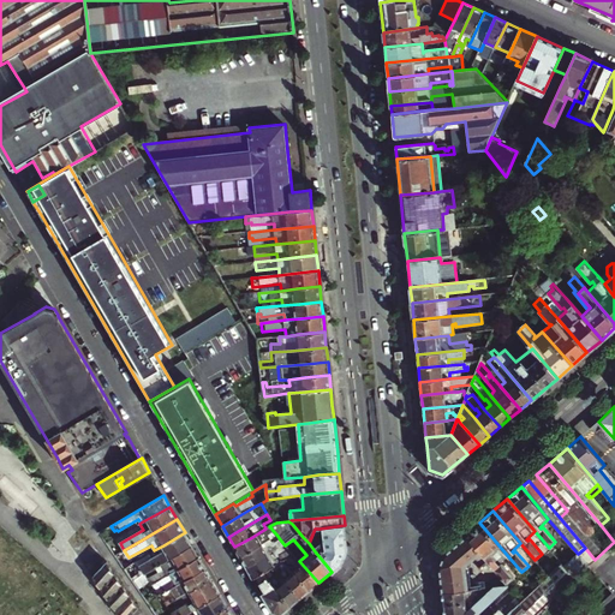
[(499,562),(507,555),(479,523),(465,535),(489,562),(499,573),(507,584),(515,577),(503,562),(500,565),(499,562)]
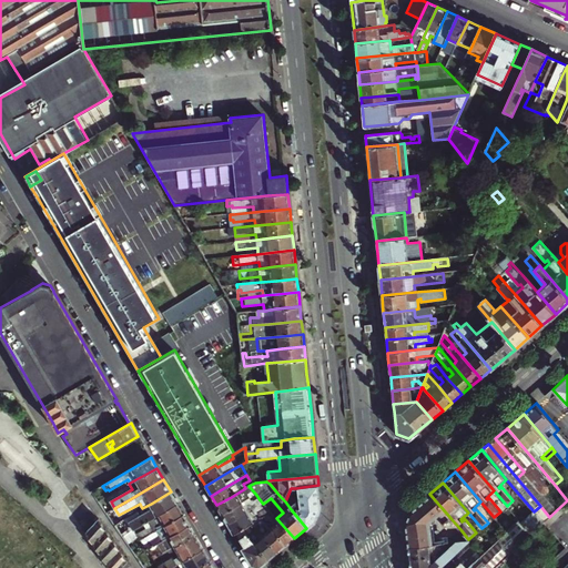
[(306,528),(315,520),(321,508),(318,485),(295,488),(291,488),(285,501),(291,509),(306,528)]
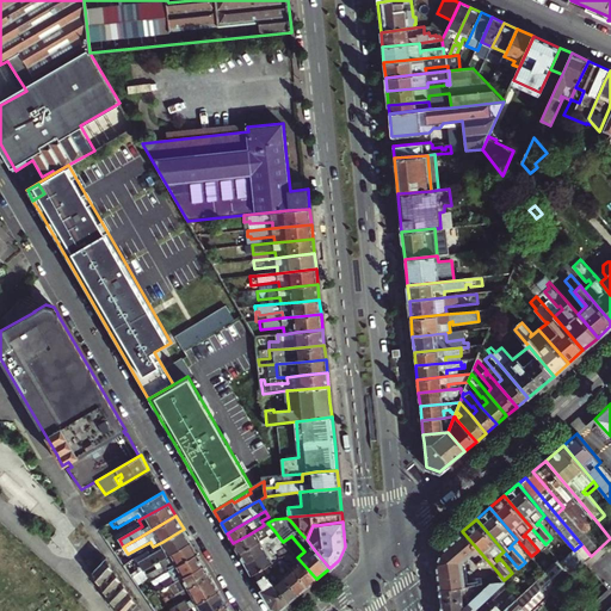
[(239,554),(258,543),(260,542),(276,532),(267,523),(264,525),(251,534),(233,543),(239,554)]
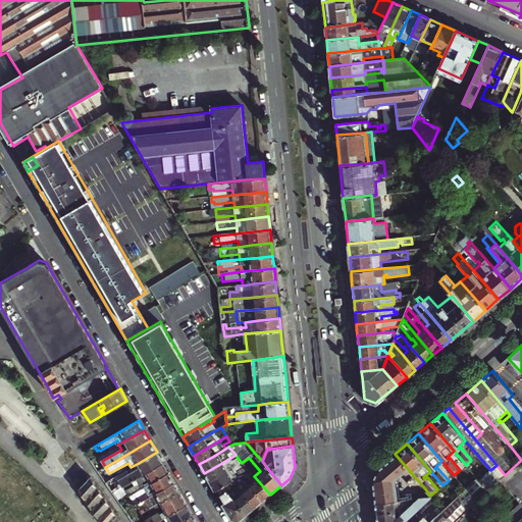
[(137,478),(154,468),(163,463),(157,452),(139,463),(140,466),(118,478),(123,486),(132,481),(137,478)]
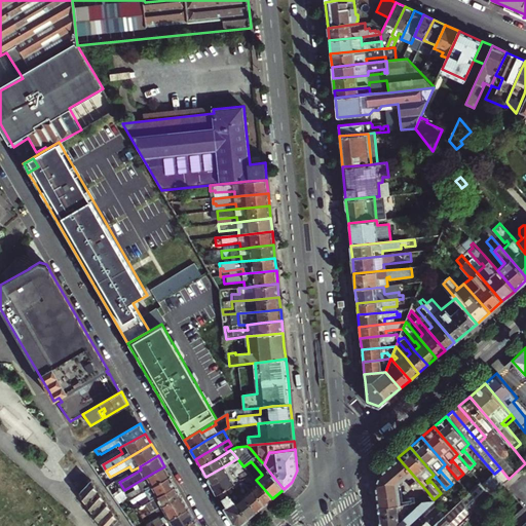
[(377,505),(401,503),(398,483),(406,476),(410,481),(411,480),(414,484),(418,481),(398,457),(380,473),(375,484),(377,505)]
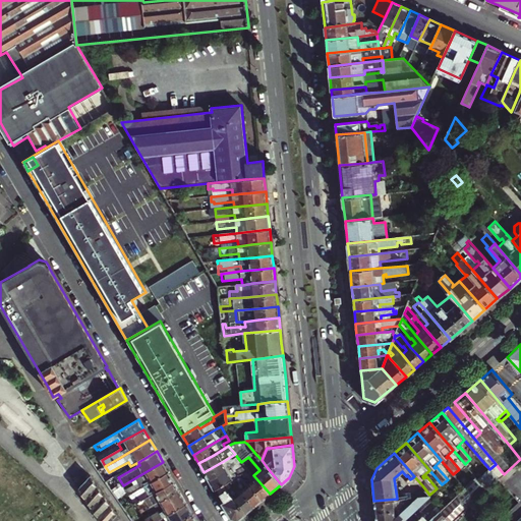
[(222,462),(224,464),(237,457),(235,454),(222,462)]
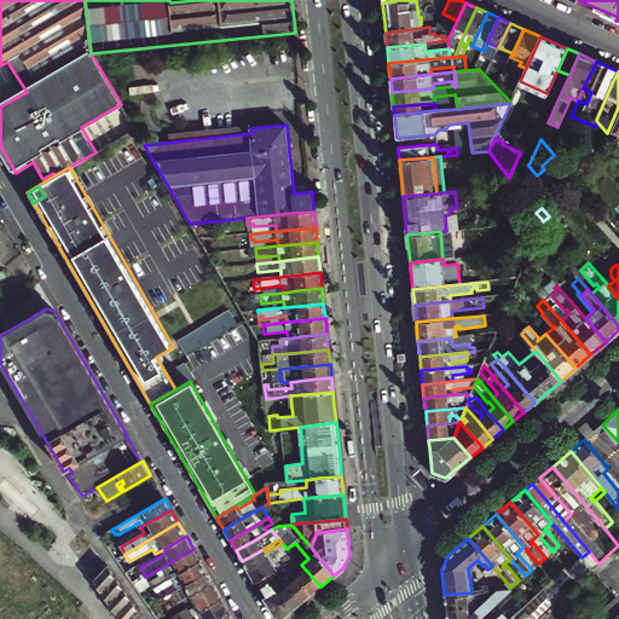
[(249,572),(259,566),(277,555),(282,553),(287,549),(282,543),(266,551),(264,549),(261,550),(242,561),(249,572)]
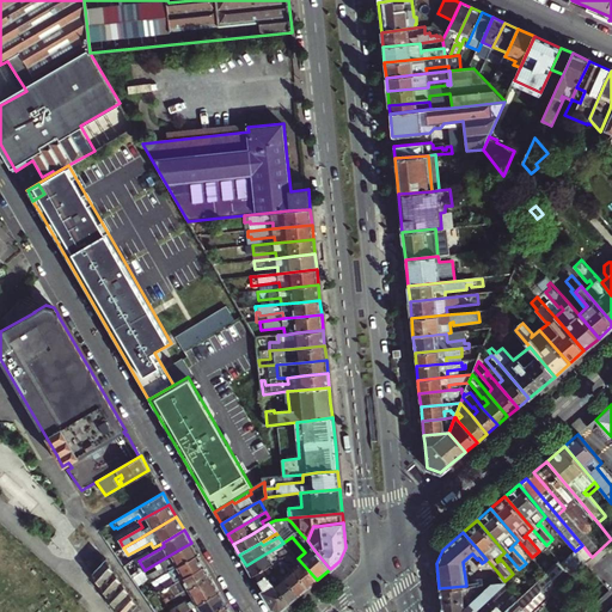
[(298,558),(305,552),(292,537),(283,543),(288,548),(289,549),(298,558)]
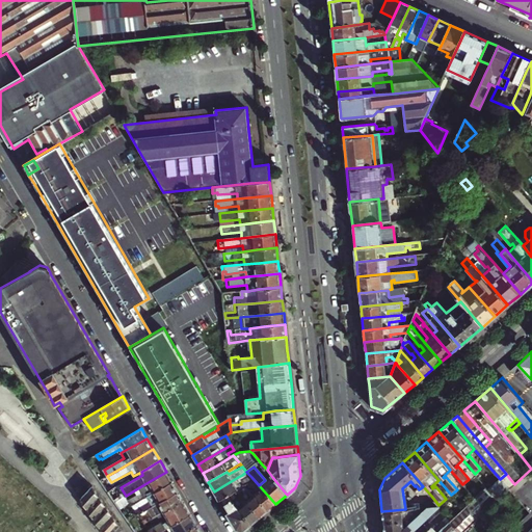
[(514,484),(509,488),(512,493),(531,474),(531,468),(531,469),(514,484)]
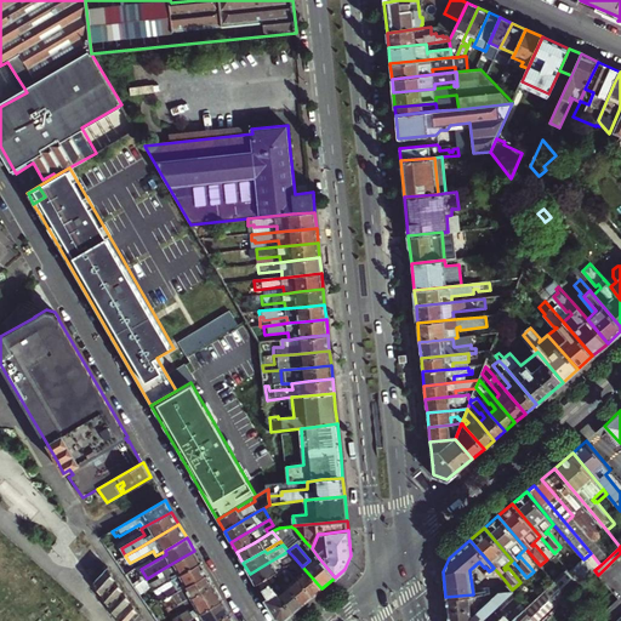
[(172,579),(186,570),(201,563),(194,551),(183,557),(163,569),(166,576),(164,579),(166,582),(172,579)]
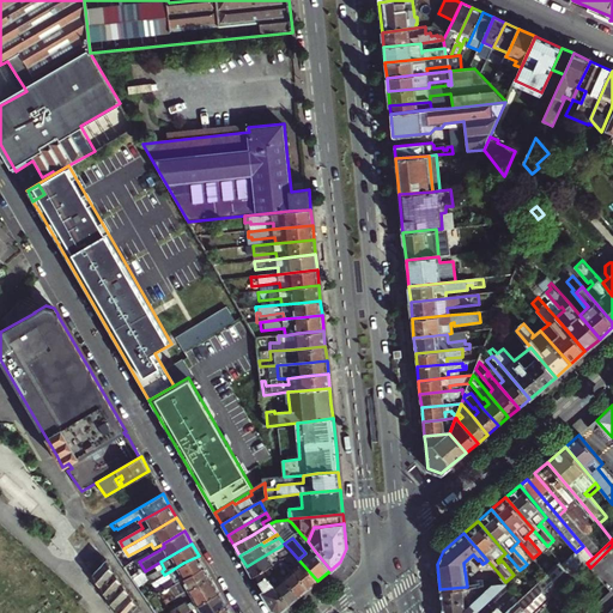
[(533,612),(587,563),(593,558),(583,546),(576,552),(563,564),(560,562),(515,604),(504,612),(533,612)]
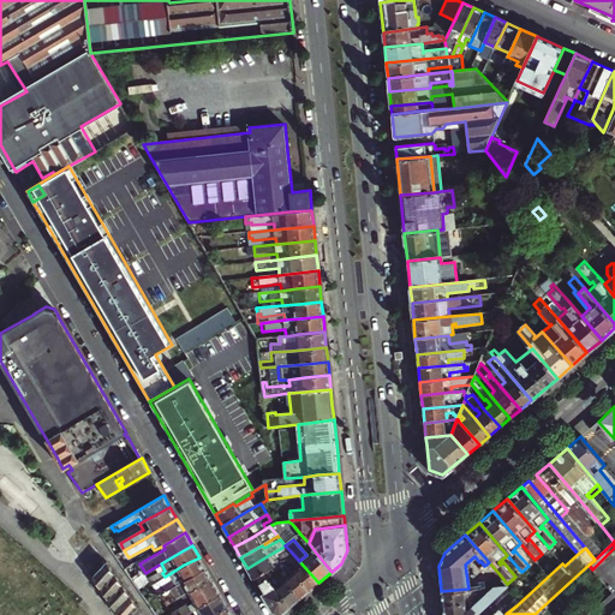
[(309,591),(318,583),(299,561),(291,551),(290,550),(286,554),(280,549),(275,551),(280,557),(284,561),(287,566),(297,577),(309,591)]
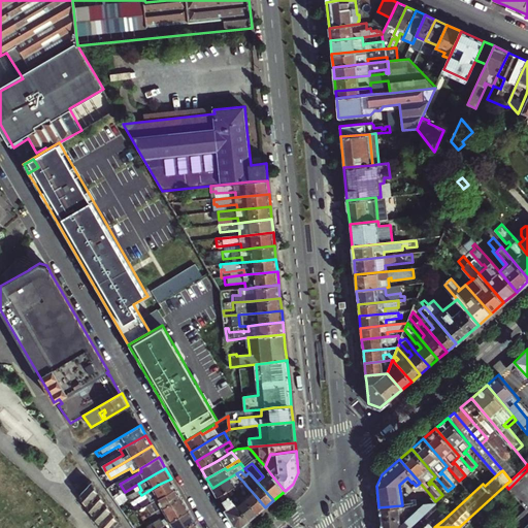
[(234,487),(236,486),(234,482),(240,479),(236,473),(221,483),(212,488),(218,496),(225,492),(234,487)]
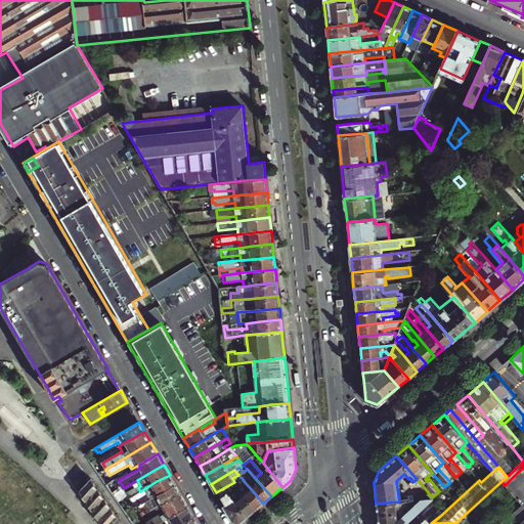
[(146,501),(147,500),(169,488),(175,484),(170,475),(157,481),(145,488),(147,492),(135,498),(133,495),(130,497),(136,507),(137,507),(146,501)]
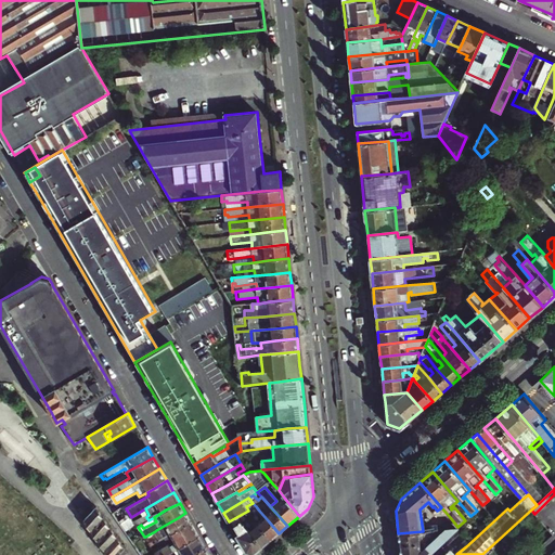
[(124,546),(97,506),(81,517),(105,554),(116,554),(124,547),(124,546)]
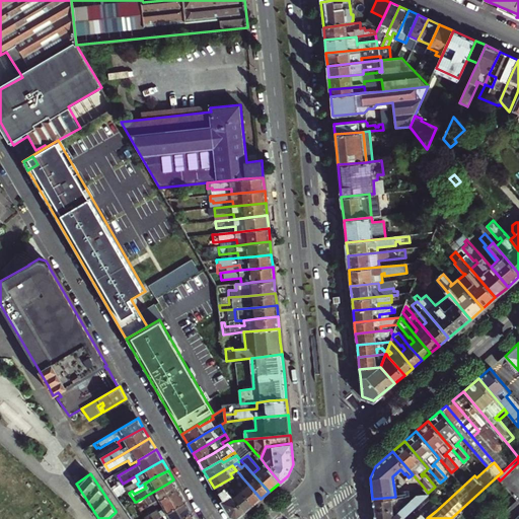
[(230,478),(235,484),(242,477),(239,473),(232,477),(230,478)]
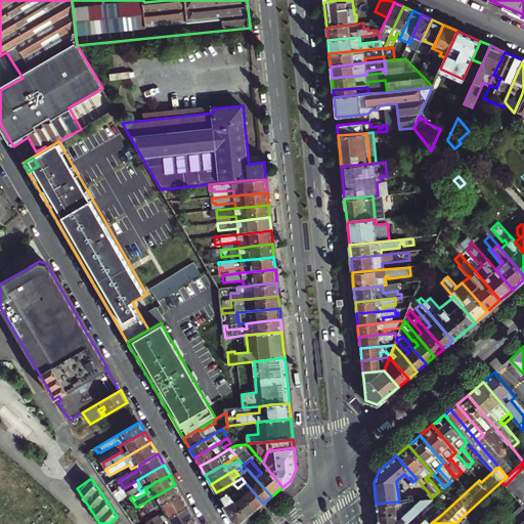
[(256,510),(263,504),(253,491),(245,482),(237,488),(256,510)]
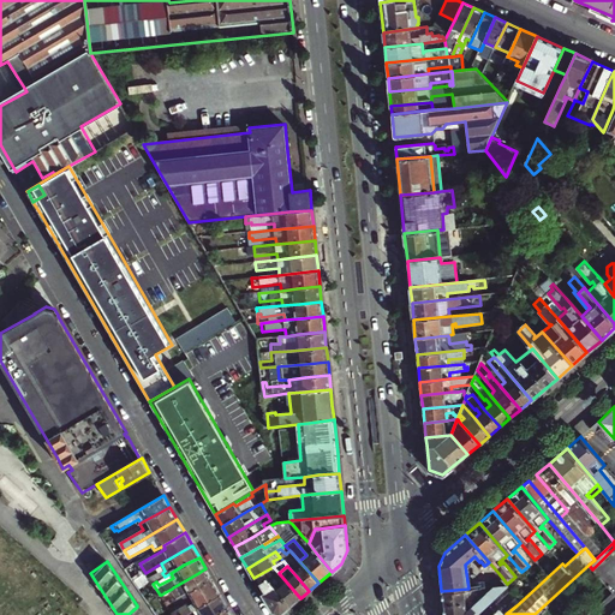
[(156,581),(161,579),(155,567),(145,573),(153,584),(156,581)]
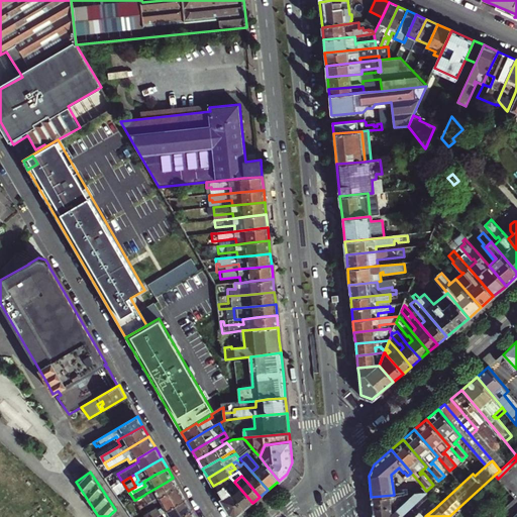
[(244,510),(252,503),(234,482),(229,477),(220,482),(225,487),(241,506),(244,510)]
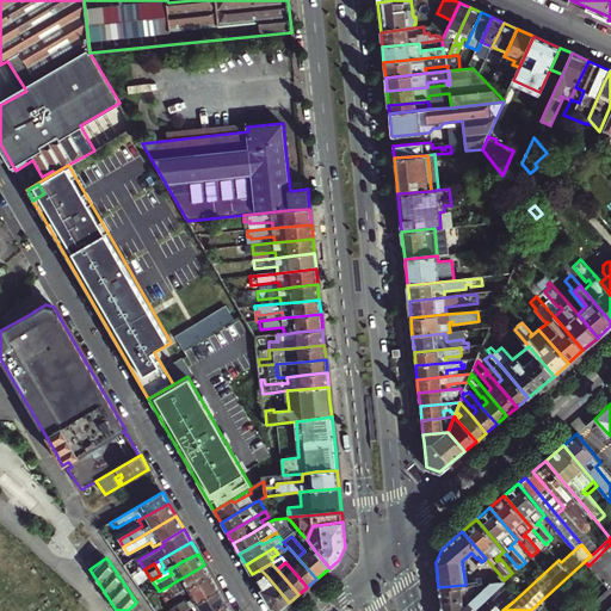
[(180,592),(189,587),(210,575),(204,565),(197,569),(172,584),(171,585),(176,594),(180,592)]
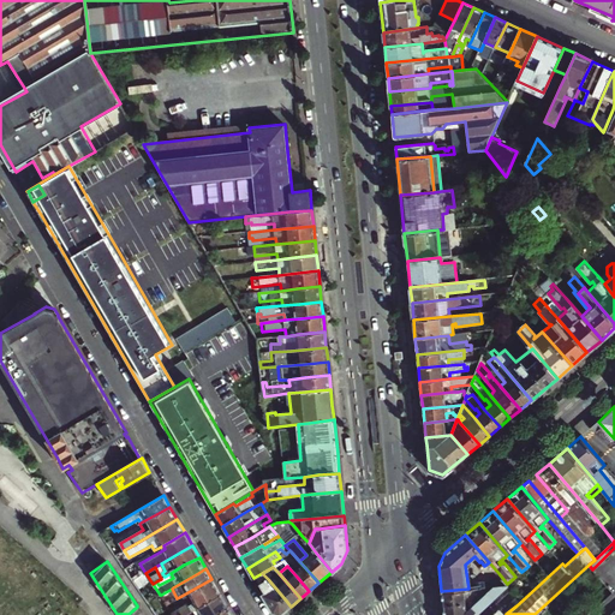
[(156,581),(159,585),(173,578),(171,573),(165,577),(161,579),(156,581)]
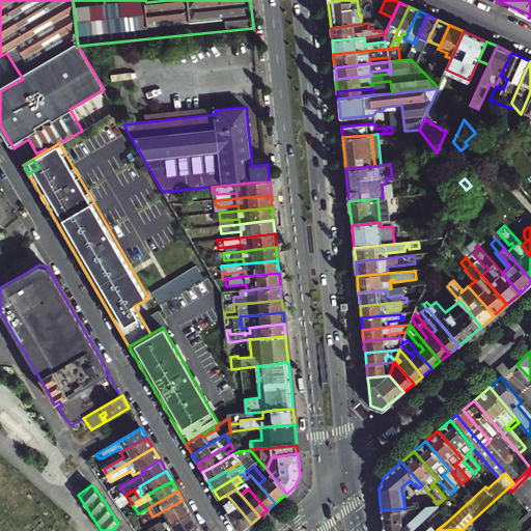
[(244,530),(251,524),(248,520),(231,500),(226,495),(219,499),(228,515),(235,529),(244,530)]
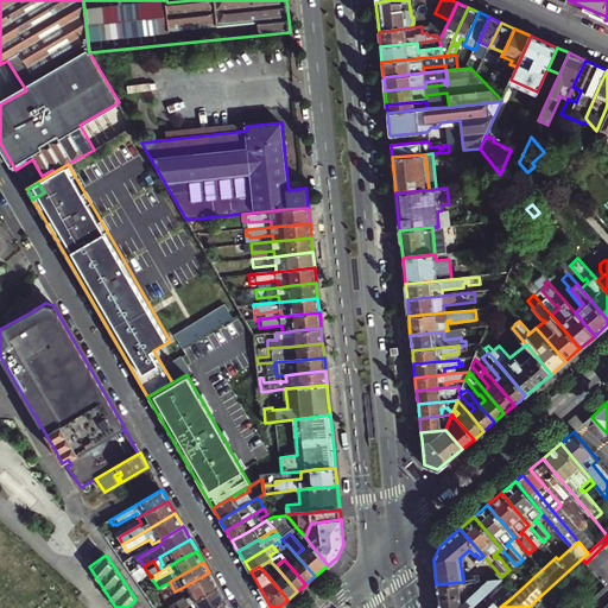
[(183,607),(196,601),(219,588),(209,572),(188,584),(192,594),(187,597),(184,594),(183,595),(169,603),(172,607),(183,607)]
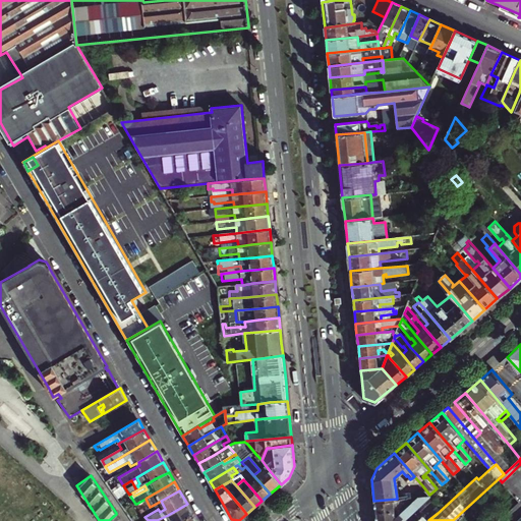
[(514,508),(519,502),(509,490),(503,496),(514,508)]
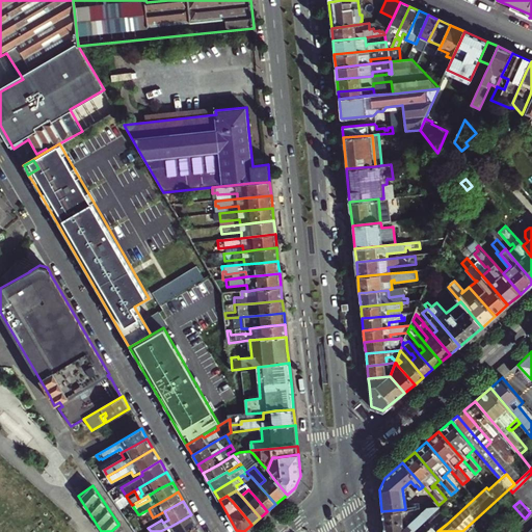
[(418,531),(420,531),(419,530),(418,528),(416,528),(421,524),(429,515),(440,505),(426,507),(399,531),(418,531)]
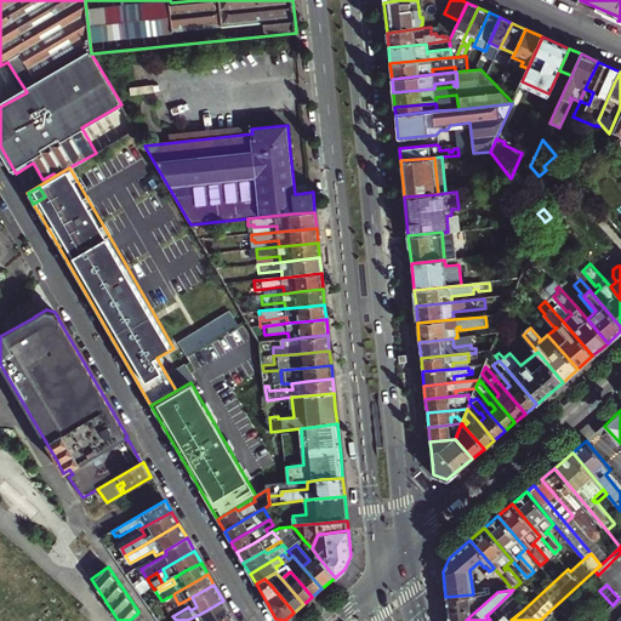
[(448,620),(466,620),(497,592),(476,593),(476,598),(476,600),(476,602),(476,603),(474,604),(473,604),(473,607),(469,607),(446,609),(448,617),(448,620)]
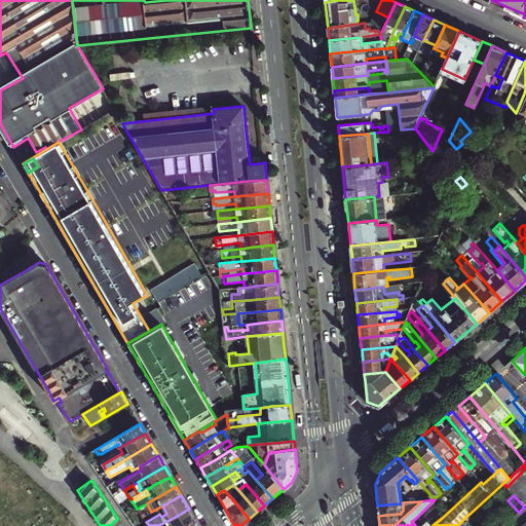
[(378,516),(398,514),(398,509),(401,509),(401,512),(402,512),(403,511),(403,510),(403,509),(403,506),(403,502),(401,503),(377,505),(378,516)]
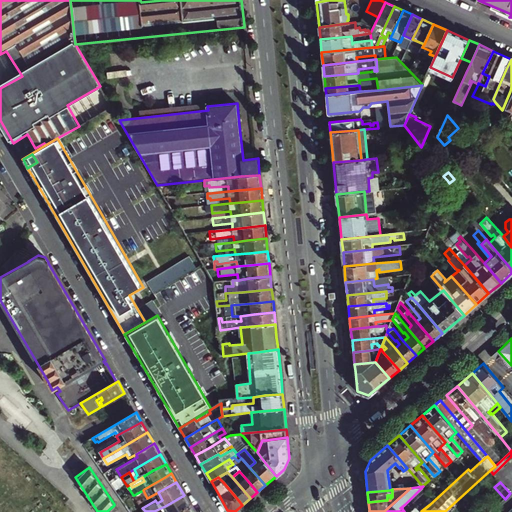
[(157,503),(162,500),(158,492),(151,496),(154,501),(155,500),(157,503)]
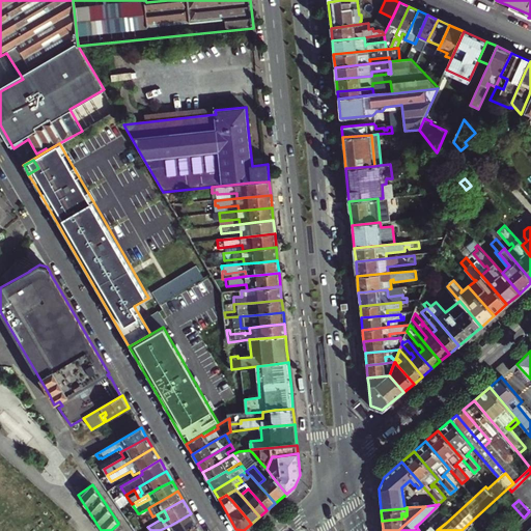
[(186,530),(197,525),(191,513),(171,525),(175,530),(172,530),(186,530)]
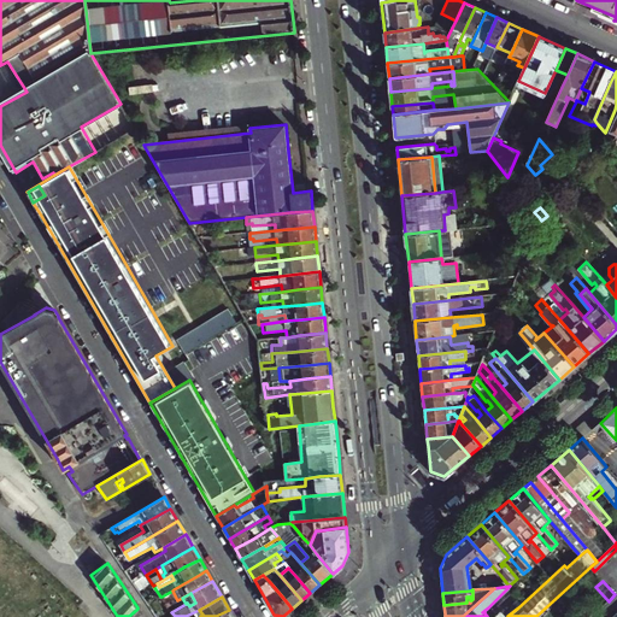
[(488,607),(492,611),(501,601),(498,598),(488,607)]
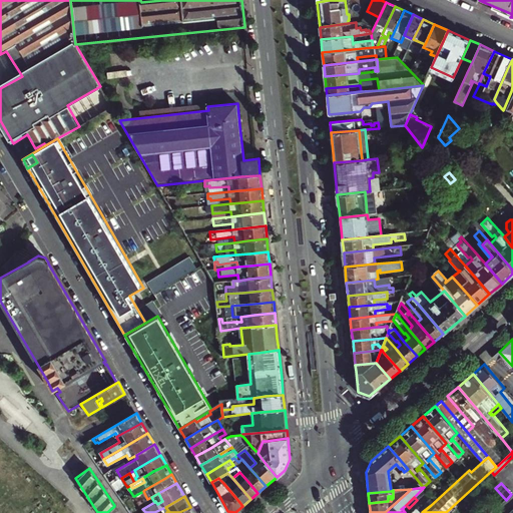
[(422,512),(431,505),(428,501),(420,508),(418,506),(411,512),(422,512)]
